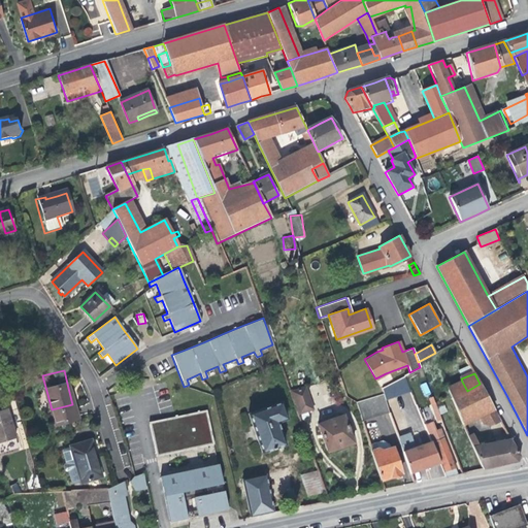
[(382,388),(388,400),(410,390),(405,377),(382,388)]
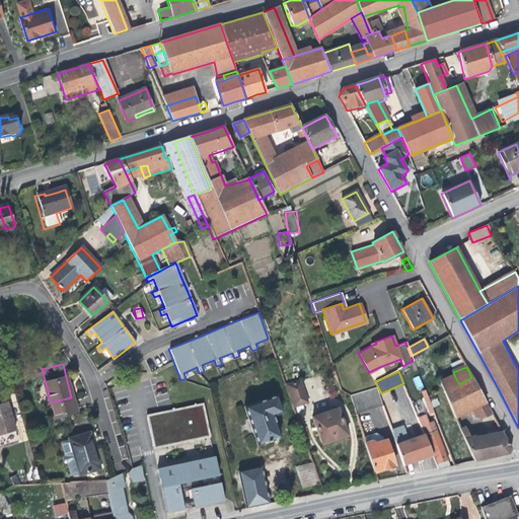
[(419,375),(413,378),(418,389),(424,387),(419,375)]
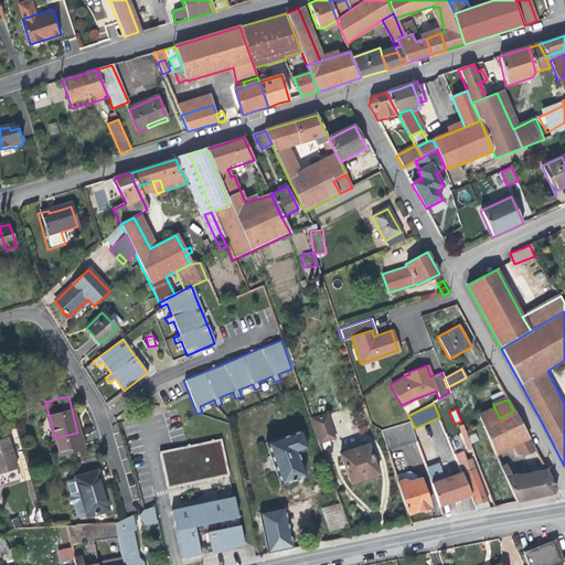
[(480,424),(482,427),(500,418),(494,408),(477,416),(480,424)]
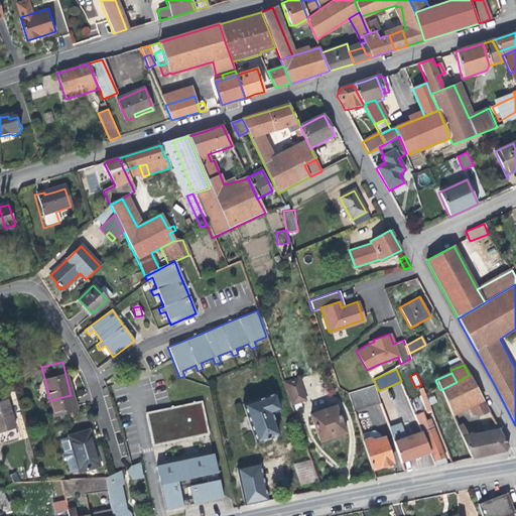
[(478,416),(488,410),(469,375),(457,382),(440,390),(452,415),(468,406),(472,414),(478,416)]
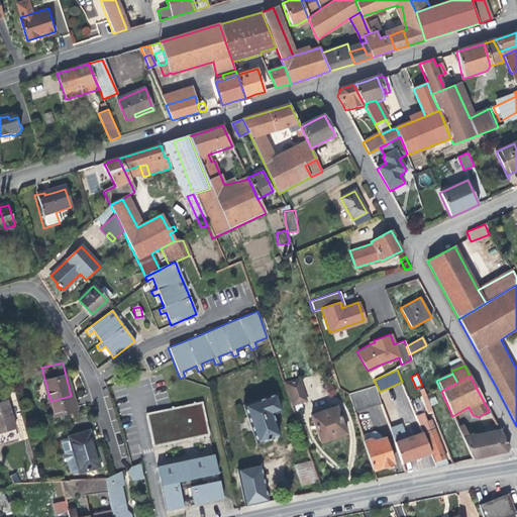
[(306,400),(298,378),(285,382),(293,404),(306,400)]
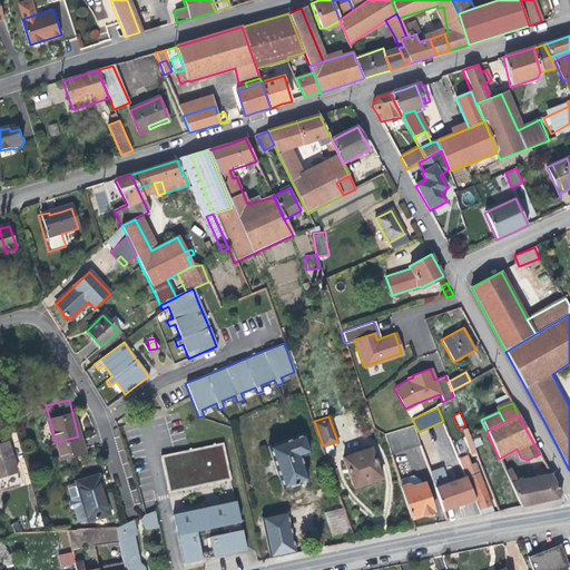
[(410,425),(382,433),(389,453),(387,453),(387,455),(419,445),(412,425),(410,425)]
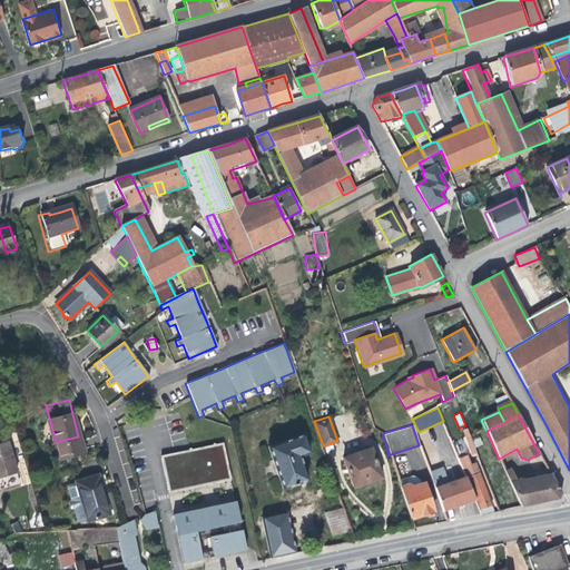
[(468,434),(471,443),(479,440),(475,431),(468,434)]
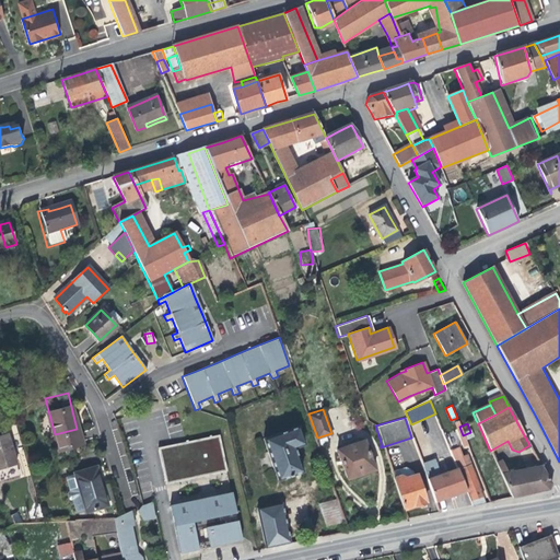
[(298,427),(263,439),(277,480),(290,476),(302,471),(293,447),(298,446),(295,441),(302,439),(298,427)]
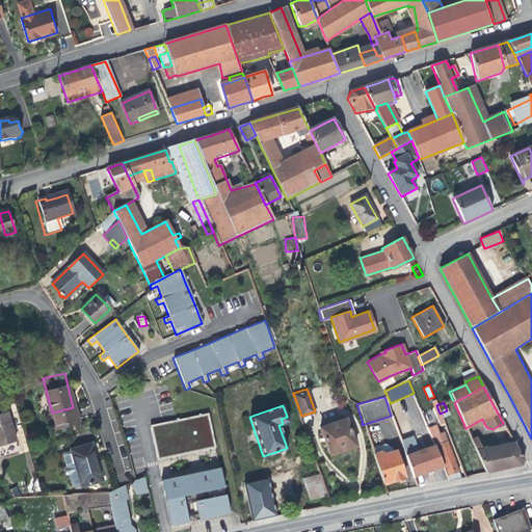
[(0,415),(0,446),(15,442),(6,414),(0,415)]
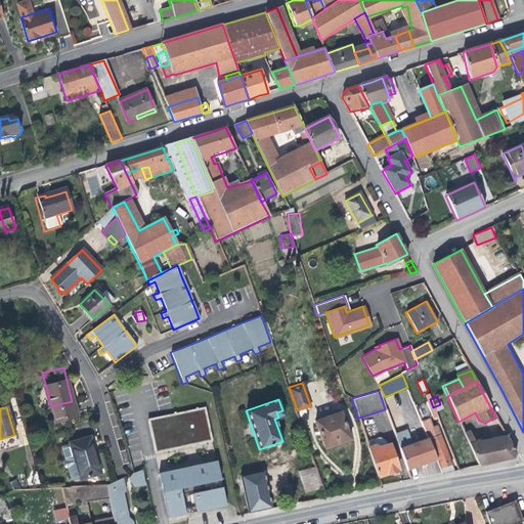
[(205,407),(147,419),(155,453),(191,445),(190,442),(211,437),(205,407)]
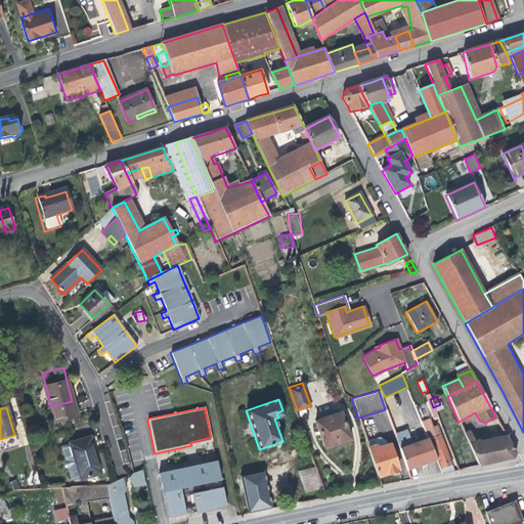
[(448,421),(444,408),(436,411),(441,424),(448,421)]
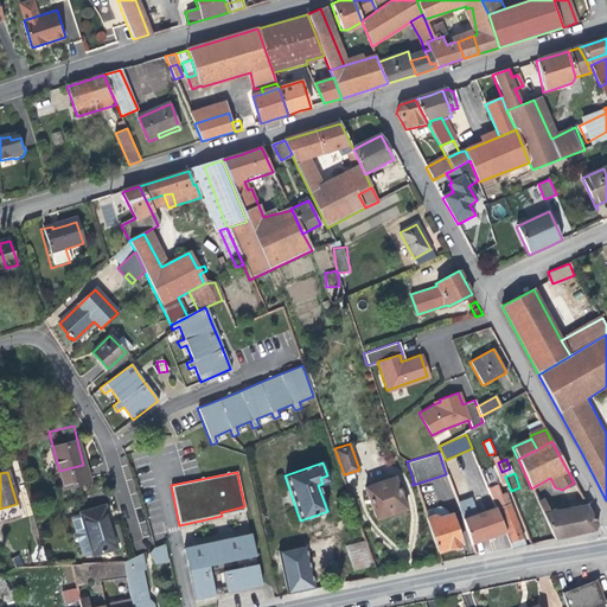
[(404,508),(394,475),(363,485),(374,517),(387,513),(404,508)]
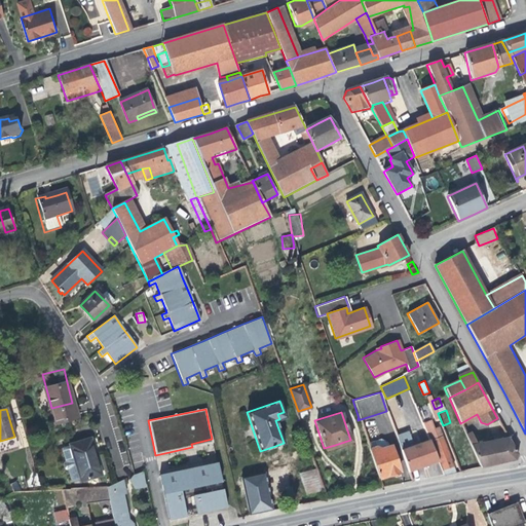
[(466,436),(480,466),(499,462),(515,460),(517,455),(508,438),(477,445),(474,437),(472,437),(471,435),(466,436)]
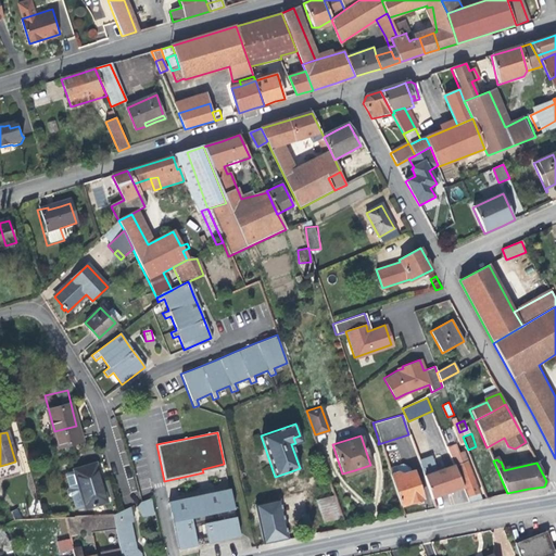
[(478,492),(466,460),(455,465),(467,496),(472,494),(478,492)]
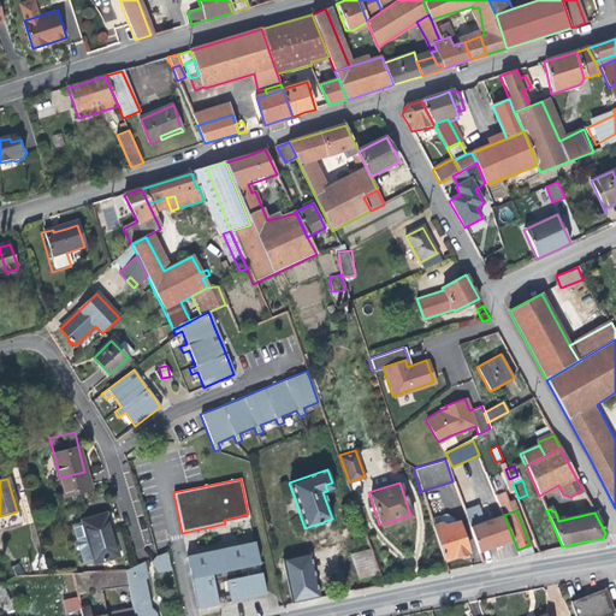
[(465,515),(479,554),(496,546),(513,540),(502,514),(501,514),(478,522),(474,511),(465,515)]
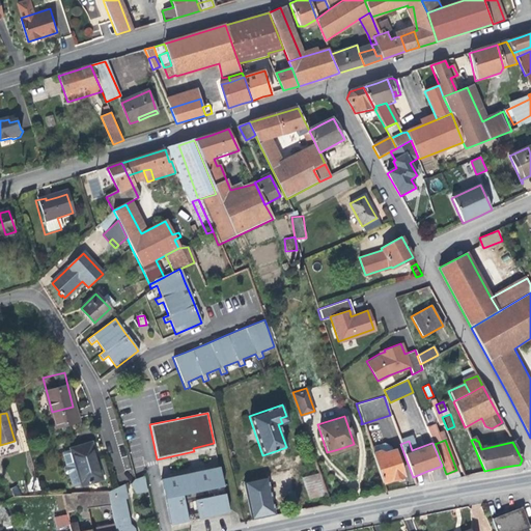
[(214,443),(193,448),(194,451),(215,447),(214,443)]
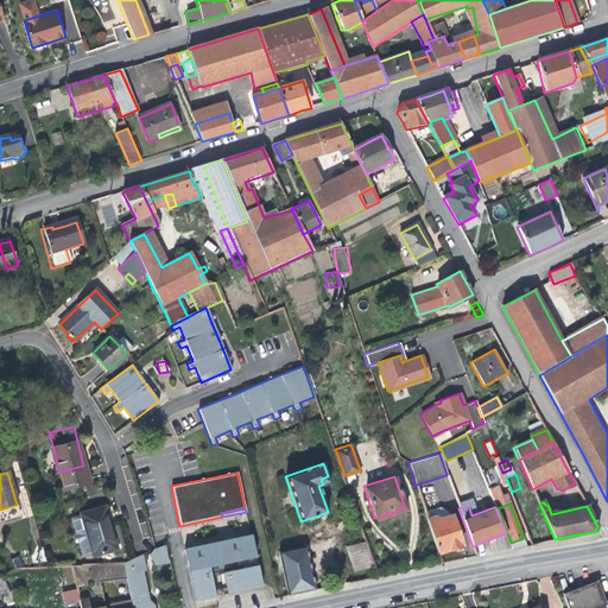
[(423,513),(436,552),(450,549),(460,545),(450,515),(449,515),(448,511),(441,507),(423,513)]
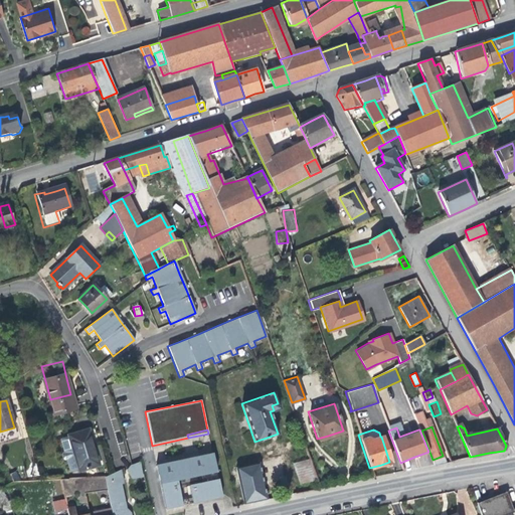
[(92,431),(88,432),(97,465),(102,463),(97,446),(92,431)]
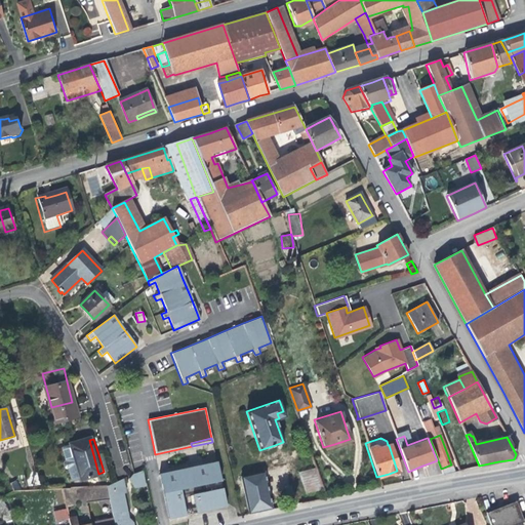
[(98,474),(89,440),(61,448),(64,460),(64,461),(63,461),(62,463),(64,469),(65,470),(67,470),(70,482),(85,477),(86,479),(90,478),(90,476),(98,474)]
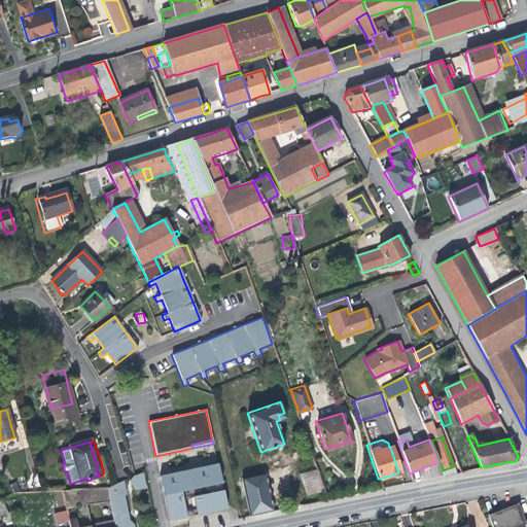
[(194,497),(196,511),(225,503),(217,463),(187,470),(194,497)]
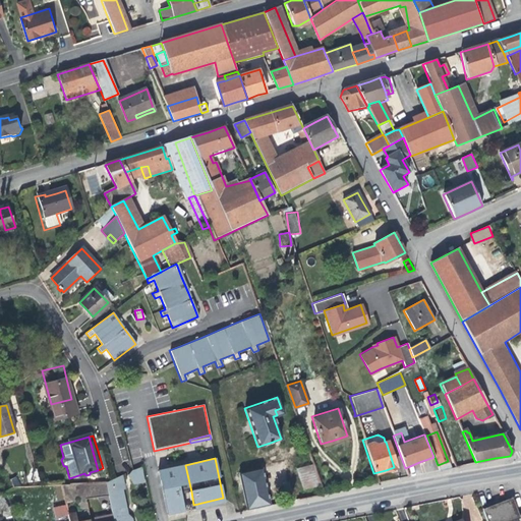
[(313,464),(297,469),(305,490),(321,484),(313,464)]
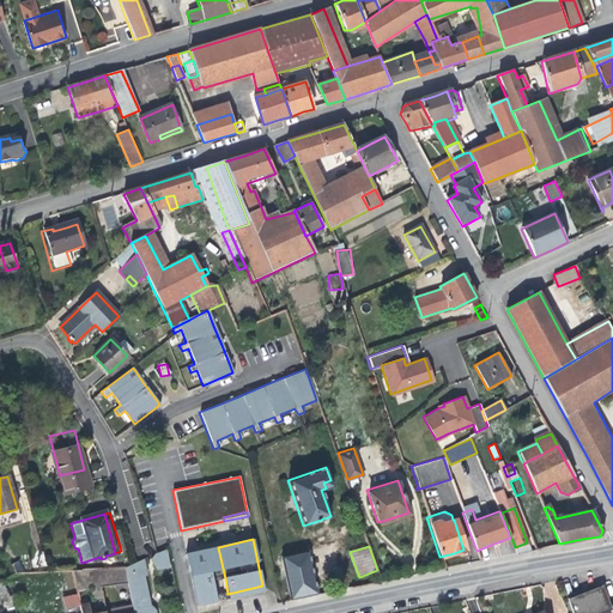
[(218,547),(205,550),(212,581),(225,578),(218,547)]
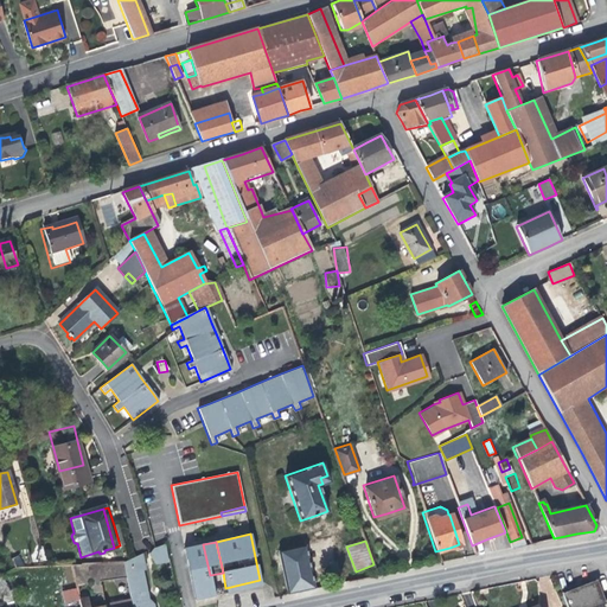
[(203,544),(184,548),(193,600),(215,595),(203,544)]
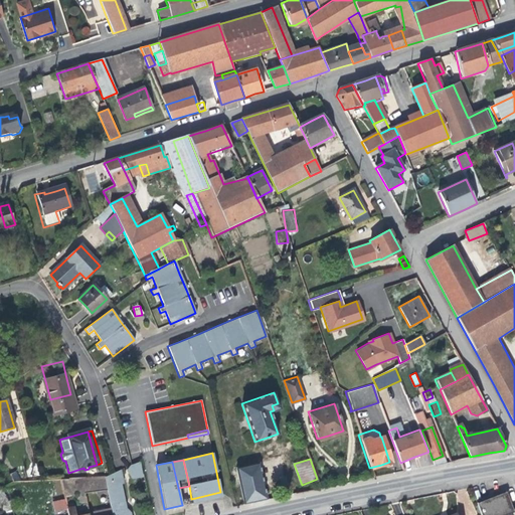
[(260,462),(236,467),(244,502),(268,497),(260,462)]
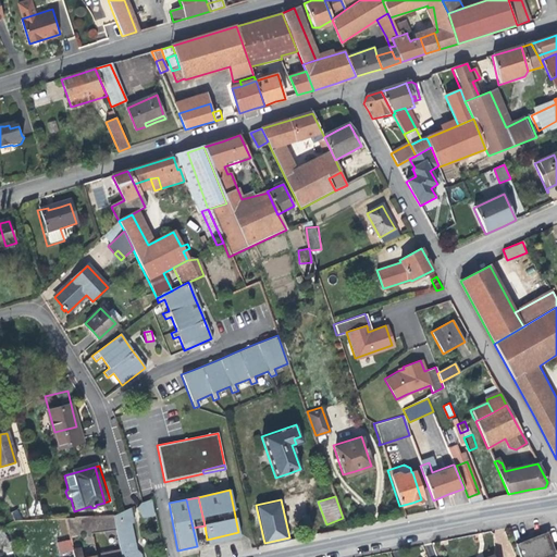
[(153,518),(149,500),(134,507),(143,520),(153,518)]
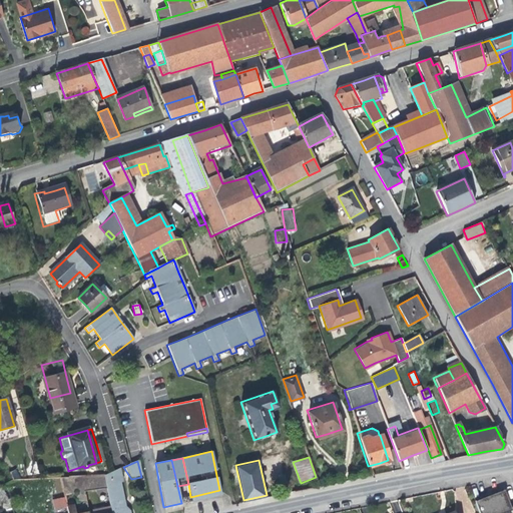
[(110,507),(110,512),(127,512),(127,510),(122,507),(117,483),(120,481),(117,469),(108,473),(103,475),(110,507)]
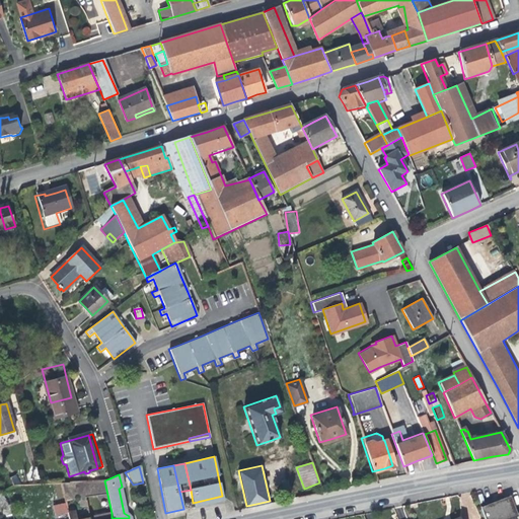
[(78,506),(85,505),(81,482),(61,483),(63,493),(64,498),(76,496),(78,506)]
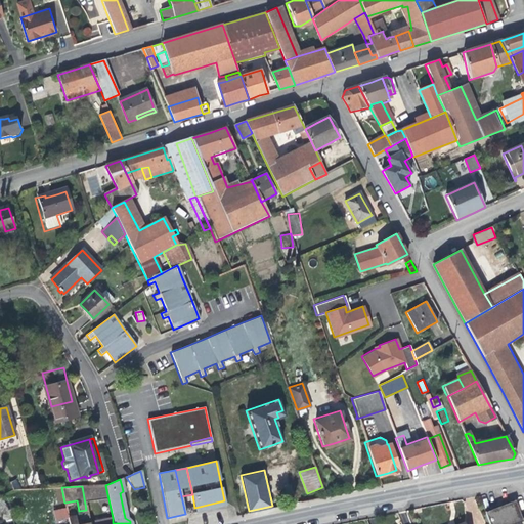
[(61,487),(51,488),(54,499),(63,497),(61,487)]
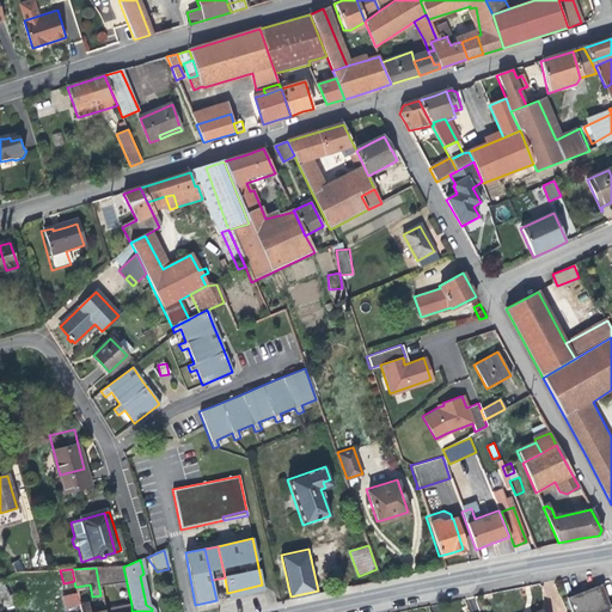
[(583,589),(565,595),(571,611),(598,611),(610,609),(601,583),(583,589)]
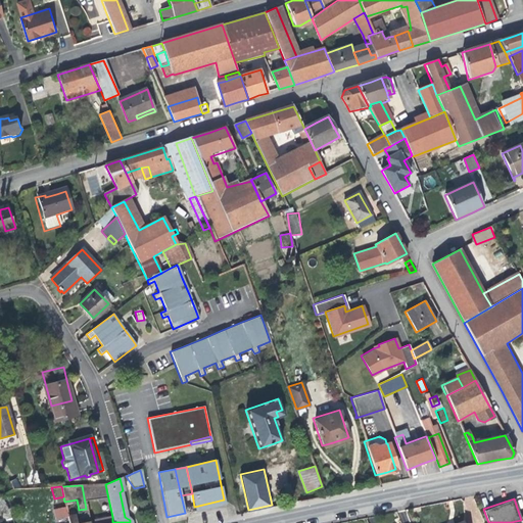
[(224,500),(194,507),(195,511),(204,509),(225,505),(224,500)]
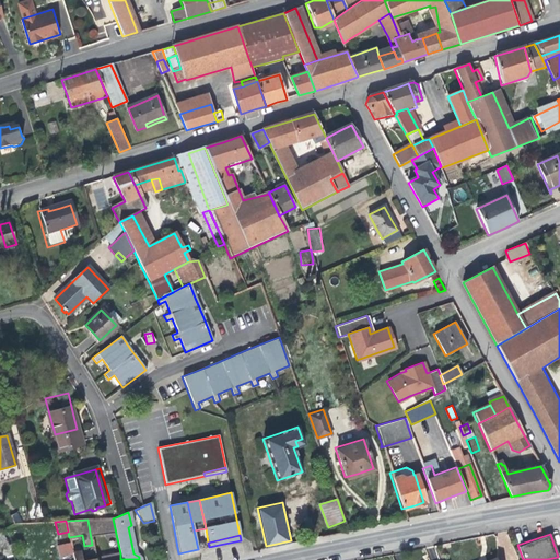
[(95,559),(95,558),(84,559),(82,559),(81,550),(72,551),(74,559),(95,559)]
